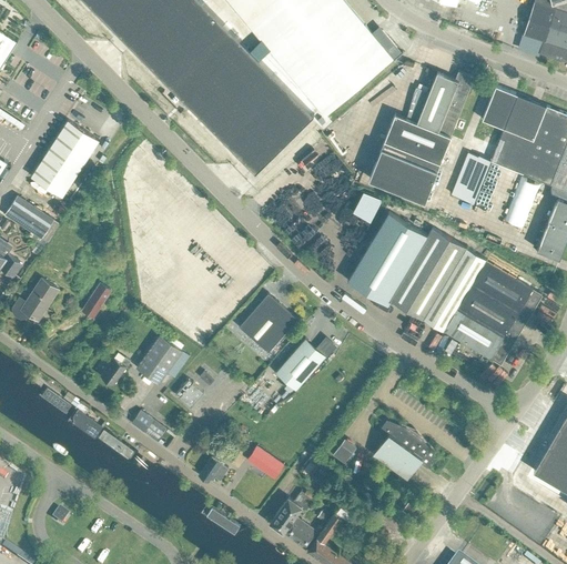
[(81,0),(254,174),(313,117),(198,0),(81,0)]
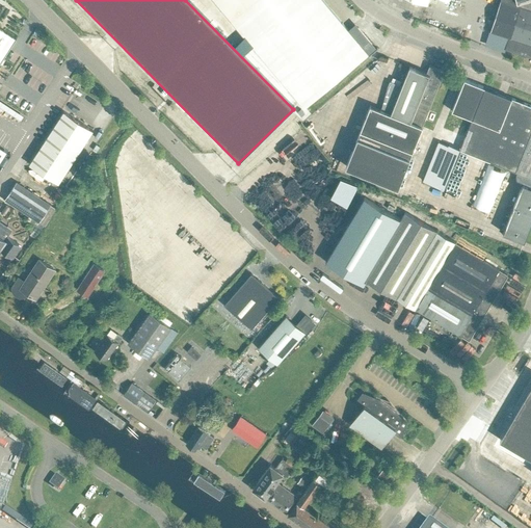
[(257,0),(230,23),(295,100),(303,110),(315,100),(367,57),(368,58),(375,51),(354,26),(346,32),(325,7),(319,0),(257,0)]
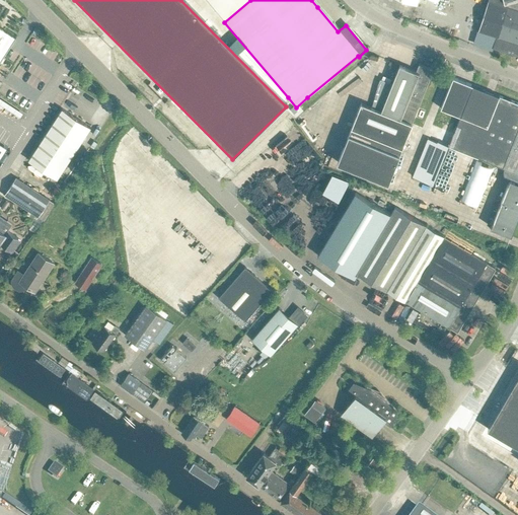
[(517,0),(488,0),(487,3),(477,32),(496,39),(492,50),(517,58),(517,0)]
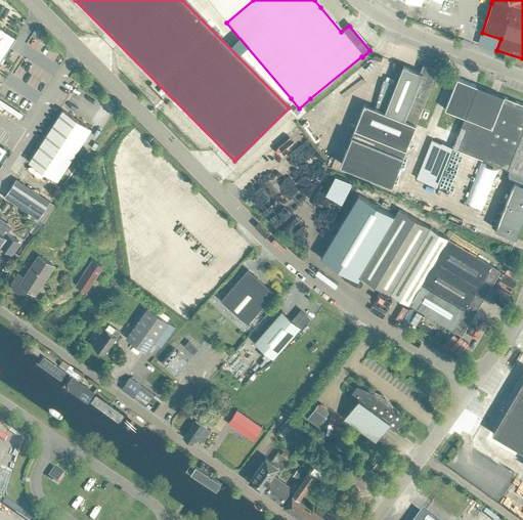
[(0,160),(5,152),(0,147),(0,63),(15,40),(0,31),(0,160)]
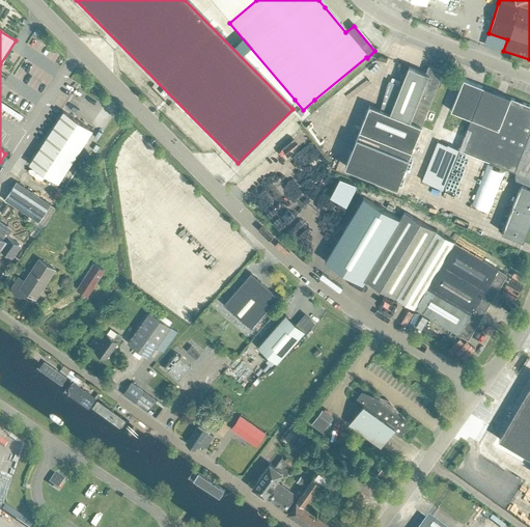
[(396,190),(442,74),(427,68),(424,76),(408,70),(389,116),(368,108),(344,169),(396,190)]
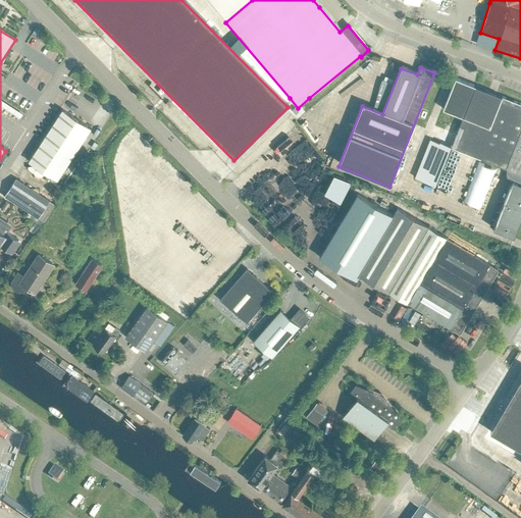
[(448,98),(441,112),(462,120),(455,137),(450,150),(506,172),(505,174),(505,177),(507,180),(509,183),(511,184),(492,231),(513,240),(520,219),(520,107),(498,98),(455,81),(448,98)]
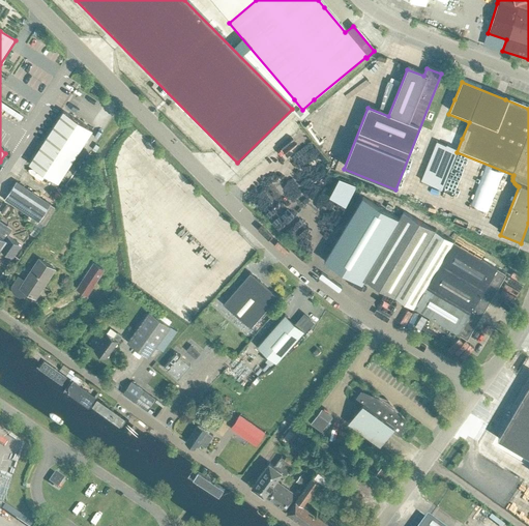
[(57,185),(91,133),(62,114),(28,167),(57,185)]
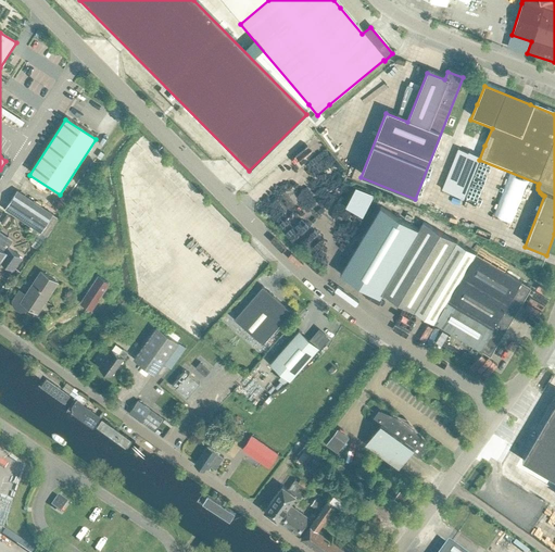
[(457,152),(441,192),(463,201),(479,161),(467,157),(457,152)]
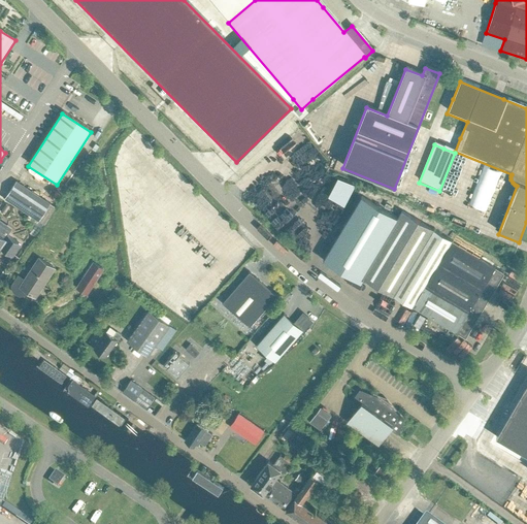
[(470,206),(489,213),(502,174),(484,168),(470,206)]
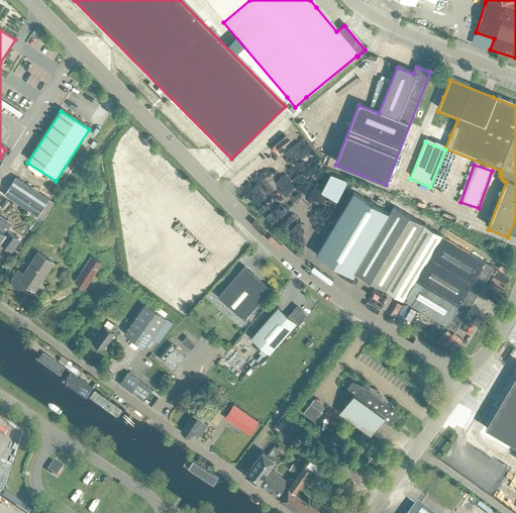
[(320,194),(337,202),(345,182),(328,174),(320,194)]
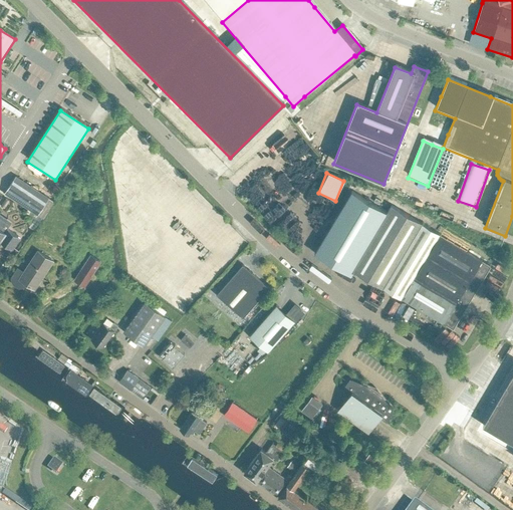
[(37,217),(48,200),(14,179),(3,195),(37,217)]
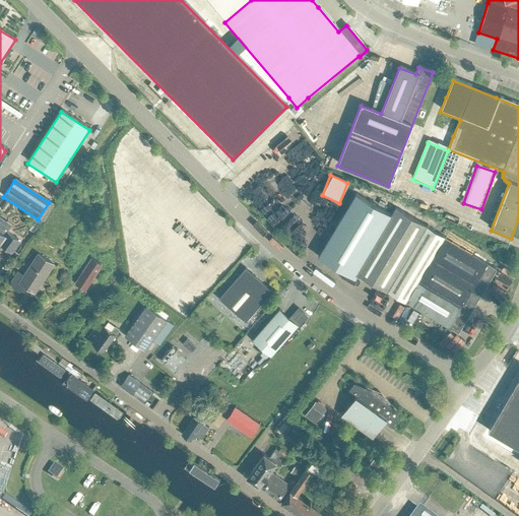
[(354,195),(316,258),(354,281),(357,277),(358,276),(448,330),(457,335),(495,272),(485,266),(444,241),(444,239),(427,229),(426,229),(395,209),(390,216),(354,195)]
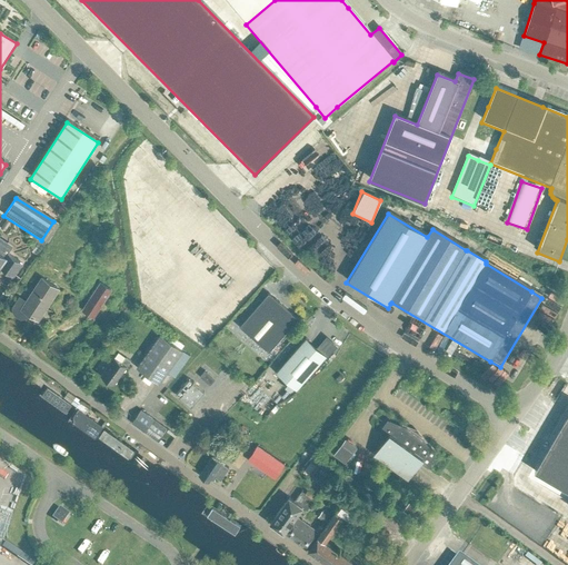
[(48,229),(53,233),(60,226),(55,221),(48,229)]
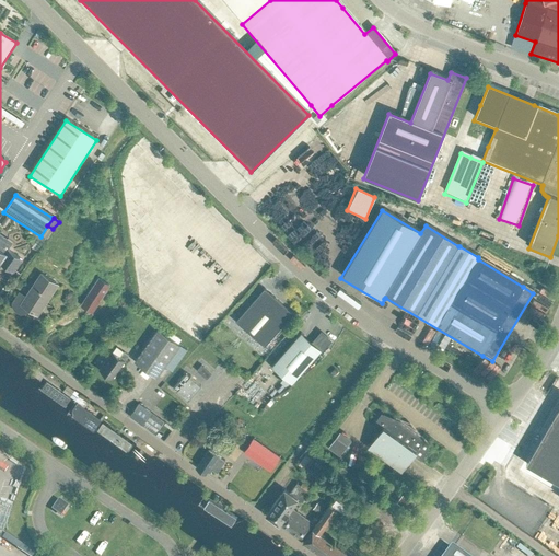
[(3,255),(0,253),(0,267),(1,266),(12,274),(21,262),(6,252),(3,255)]
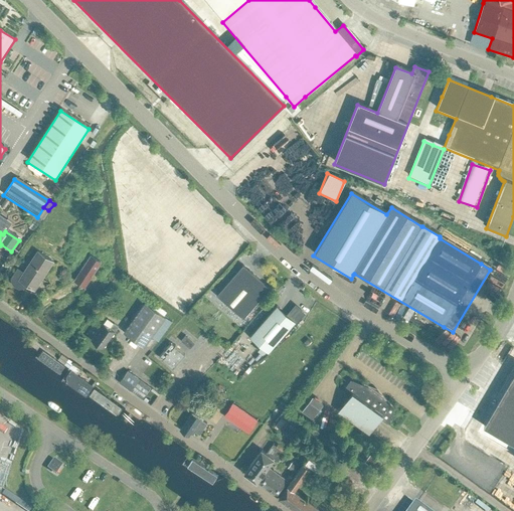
[(33,292),(52,264),(37,253),(23,275),(16,271),(10,280),(10,283),(11,285),(12,288),(14,289),(16,290),(19,291),(22,290),(24,289),(26,287),(33,292)]
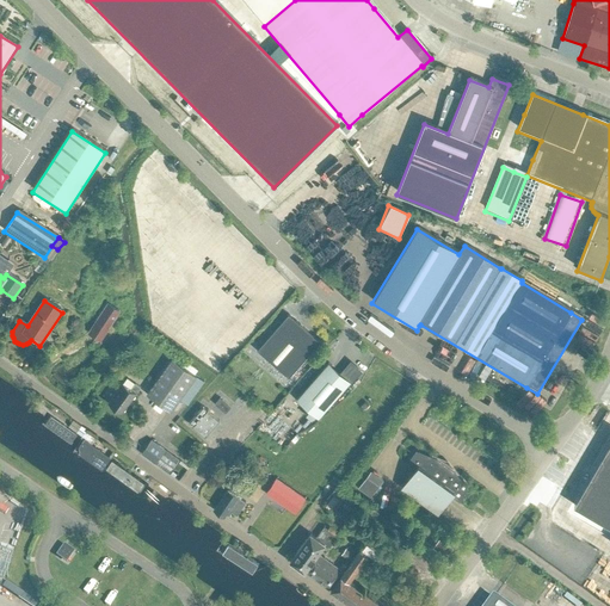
[(99,344),(119,314),(106,305),(86,335),(99,344)]
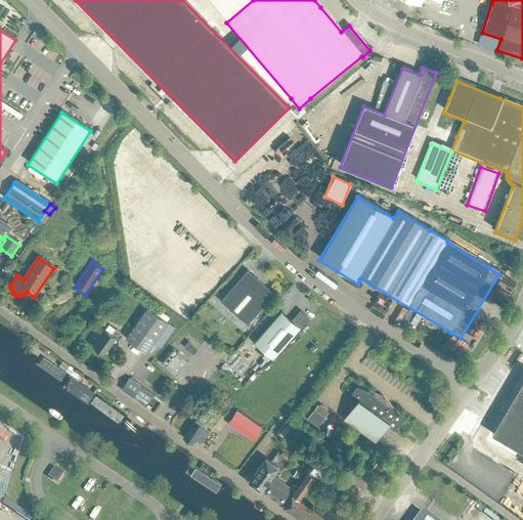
[(247,326),(273,295),(246,272),(219,303),(247,326)]
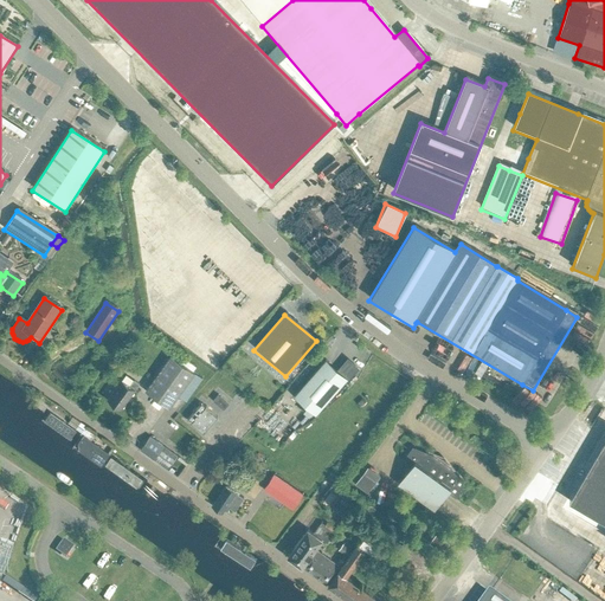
[(426,357),(442,364),(448,349),(433,343),(426,357)]
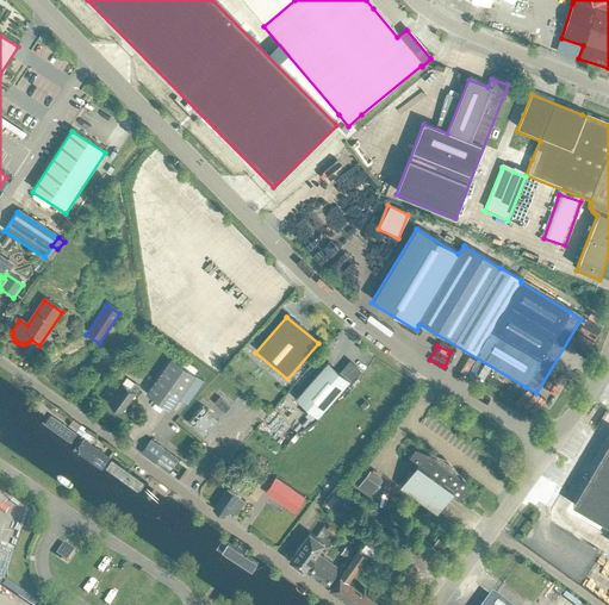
[(169,413),(194,378),(193,378),(182,369),(172,361),(145,397),(169,413)]
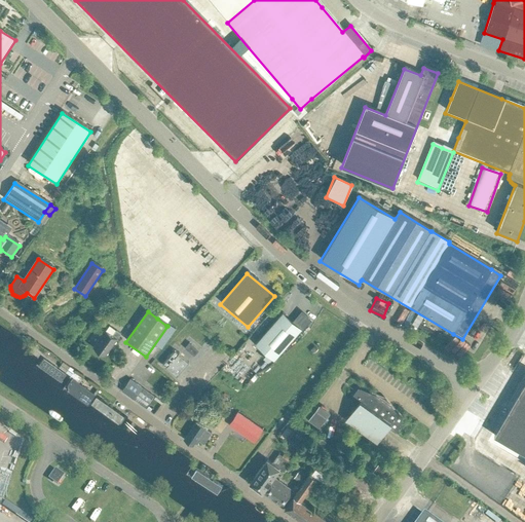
[(283,313),(254,345),(273,362),(298,334),(300,335),(311,323),(301,313),(293,323),(283,313)]
